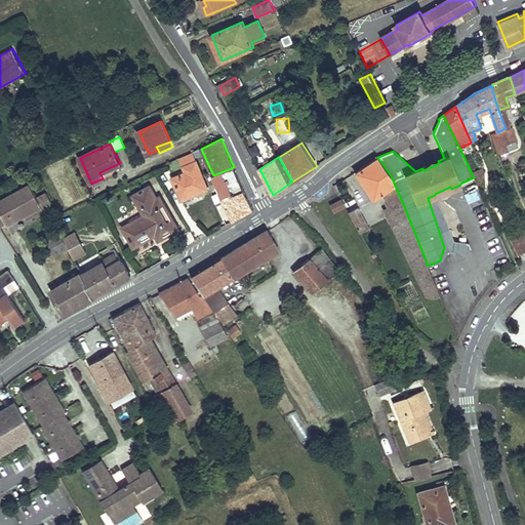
[(377,157),(355,172),(373,199),(382,194),(395,186),(392,177),(379,160),(377,157)]
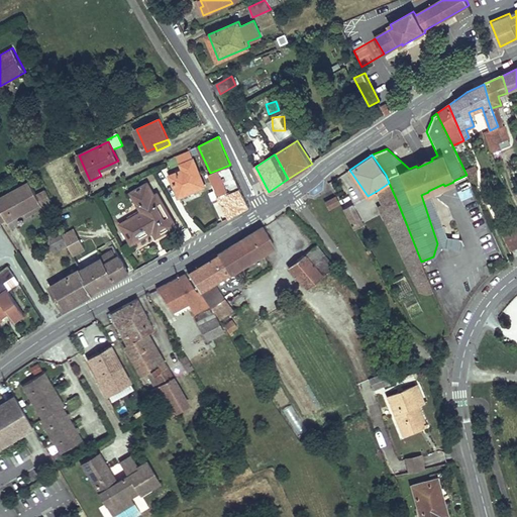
[(185,170),(172,176),(175,185),(182,182),(187,193),(204,186),(193,160),(183,165),(185,170)]
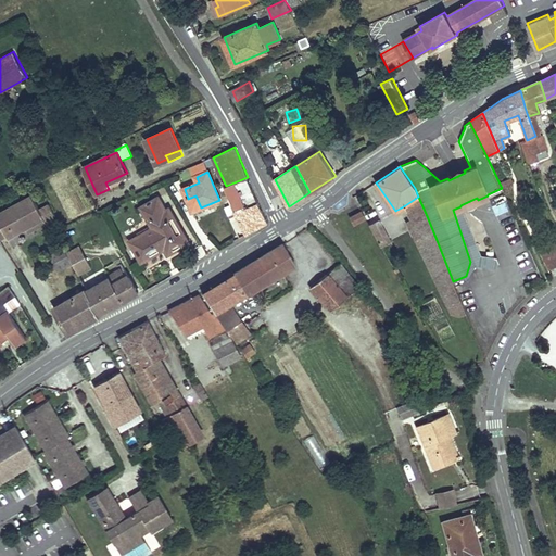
[(248,177),(226,186),(234,203),(237,210),(258,202),(248,177)]
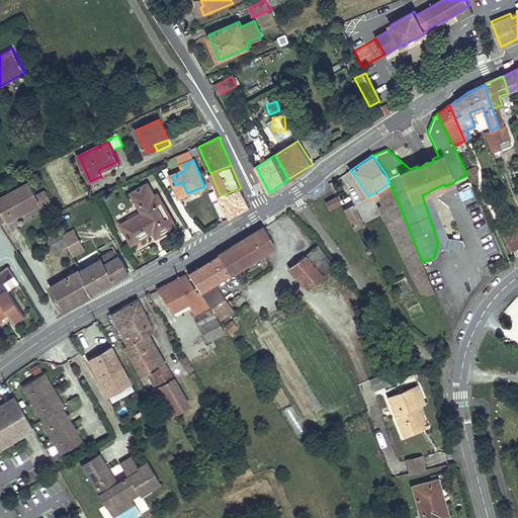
[(477,165),(465,171),(467,175),(472,174),(479,171),(477,165)]
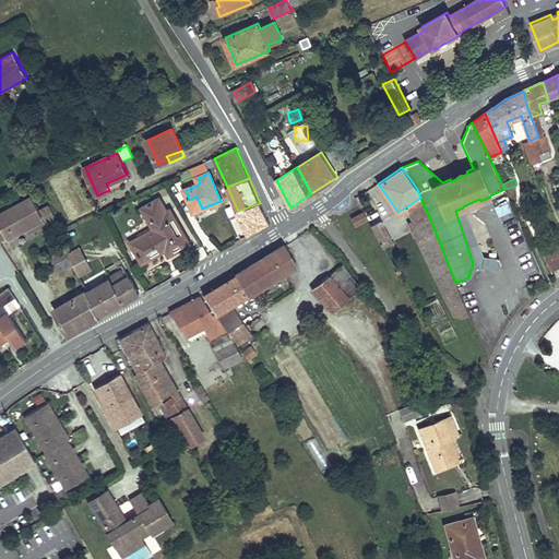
[(197,197),(189,200),(194,212),(202,209),(197,197)]
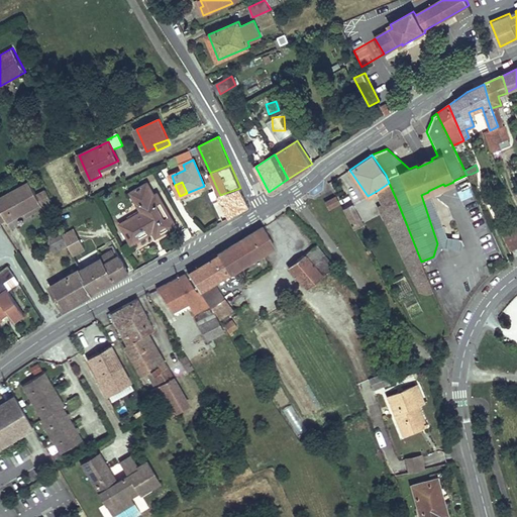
[(389,183),(377,191),(385,208),(397,201),(389,183)]
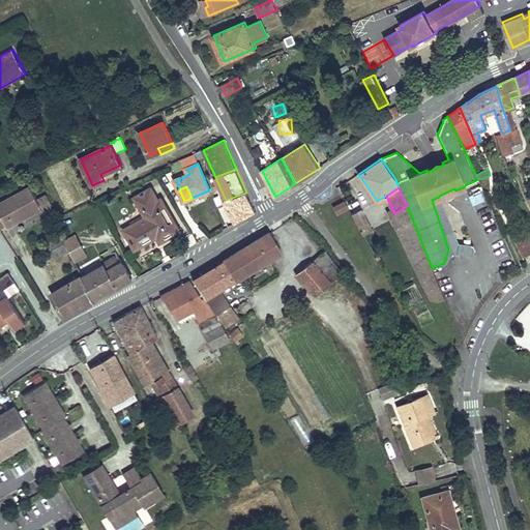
[(146,216),(125,229),(136,247),(157,235),(160,241),(179,231),(162,199),(157,201),(150,188),(136,197),(146,216)]
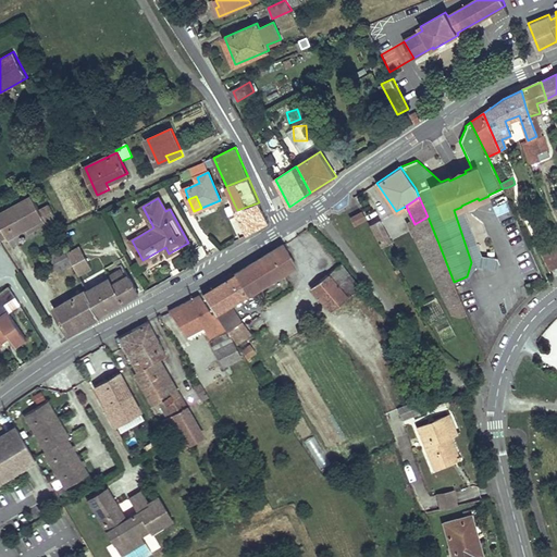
[(234,203),(226,207),(231,215),(237,212),(247,234),(268,222),(259,202),(237,210),(234,203)]
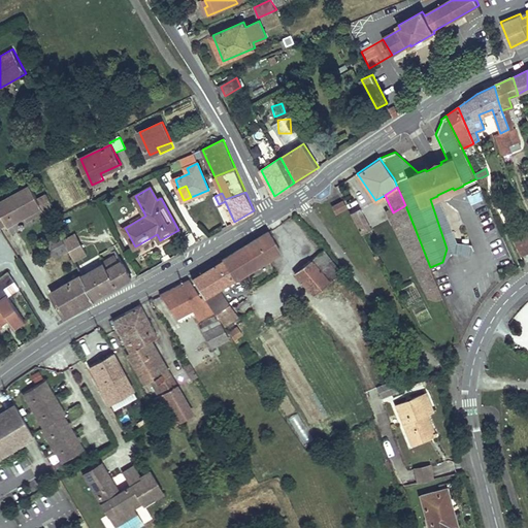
[(452,239),(437,196),(430,199),(447,249),(465,253),(470,249),(467,242),(452,239)]
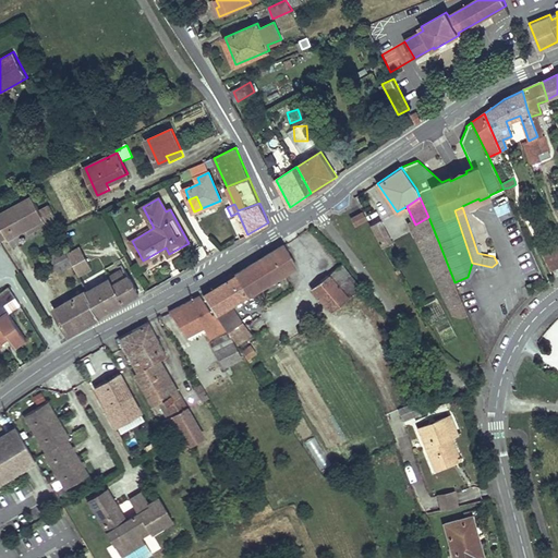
[(363,214),(353,219),(356,223),(365,218),(363,214)]
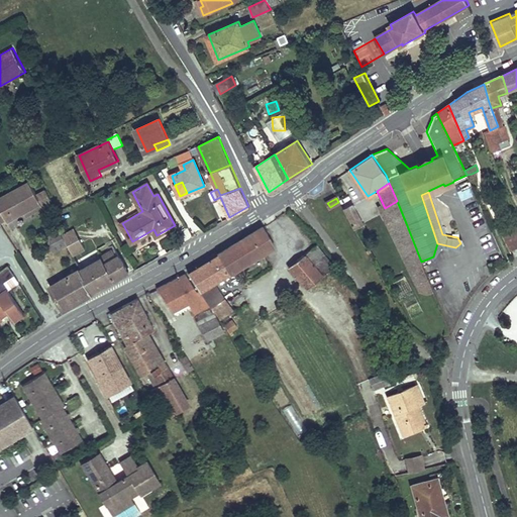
[(397,201),(385,208),(390,218),(387,220),(420,291),(427,293),(433,290),(421,262),(406,223),(397,201)]
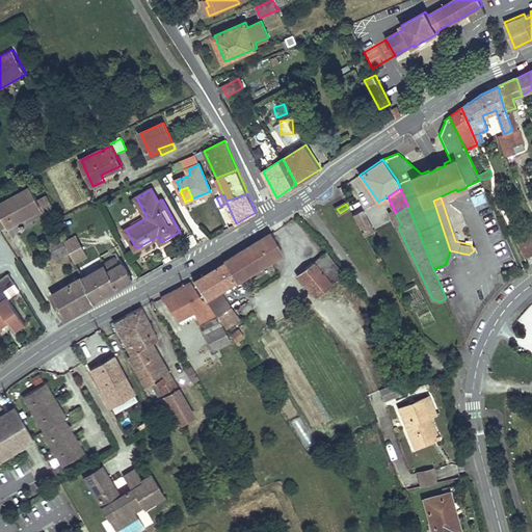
[(363,211),(353,215),(365,236),(374,231),(363,211)]
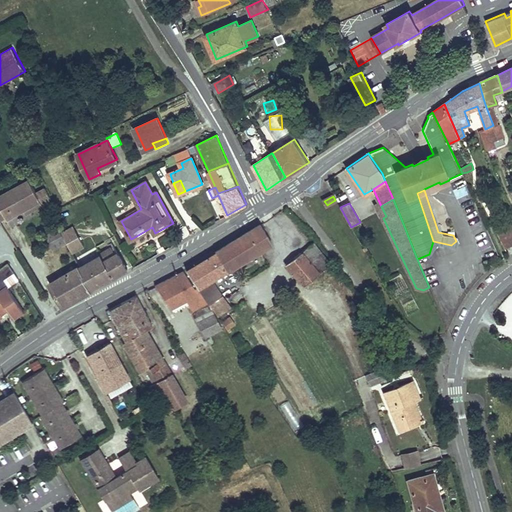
[(511,222),(496,229),(505,249),(511,245),(511,222)]
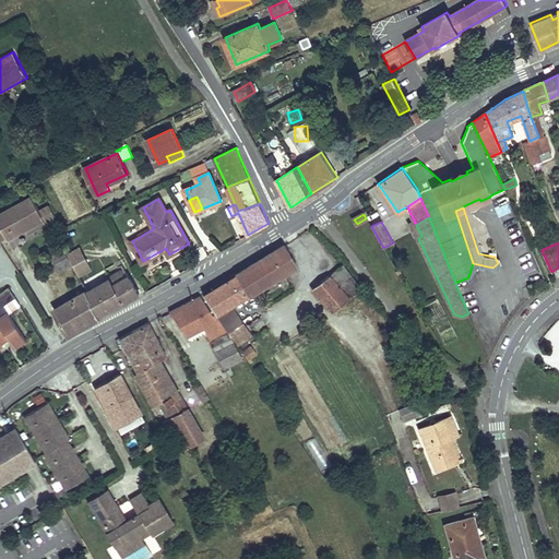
[(284,245),(203,294),(215,312),(217,314),(227,308),(295,266),(296,264),(284,245)]
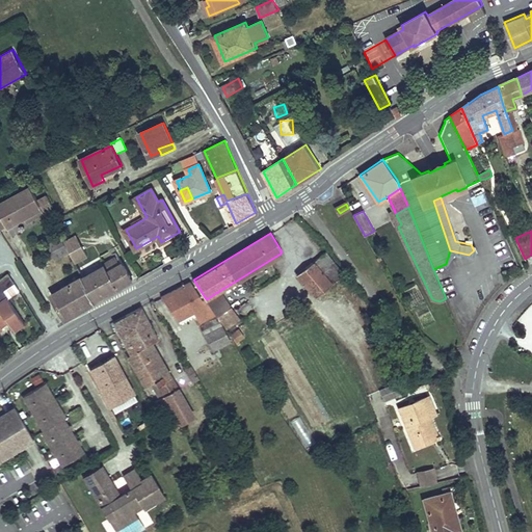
[(61,237),(48,244),(56,260),(70,253),(61,237)]
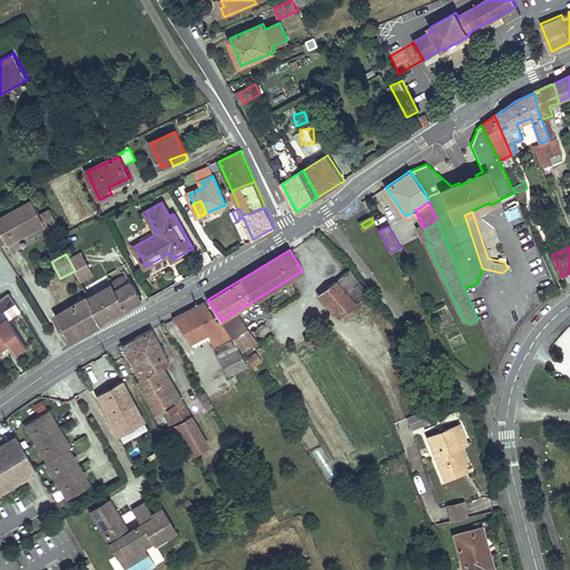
[(95,261),(75,271),(78,277),(94,269),(97,273),(104,269),(100,262),(96,264),(95,261)]
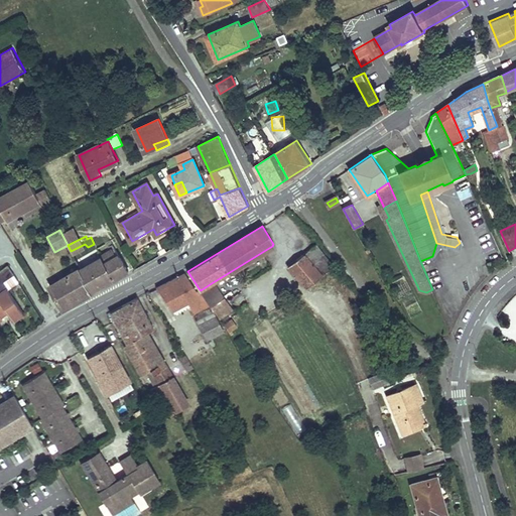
[(313,247),(288,267),(305,288),(331,268),(313,247)]
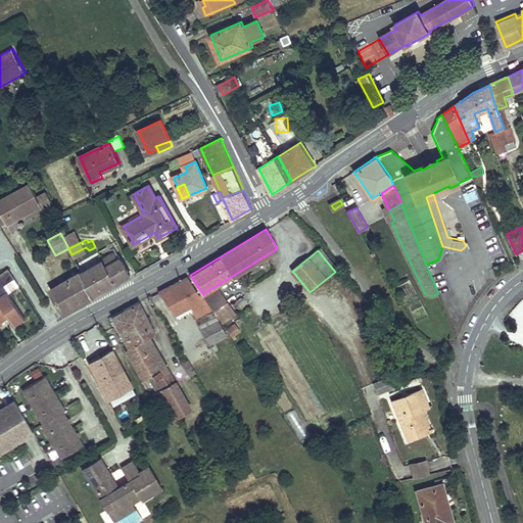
[(80,263),(77,264),(81,272),(95,297),(131,275),(125,265),(111,274),(107,267),(99,254),(81,265),(80,263)]
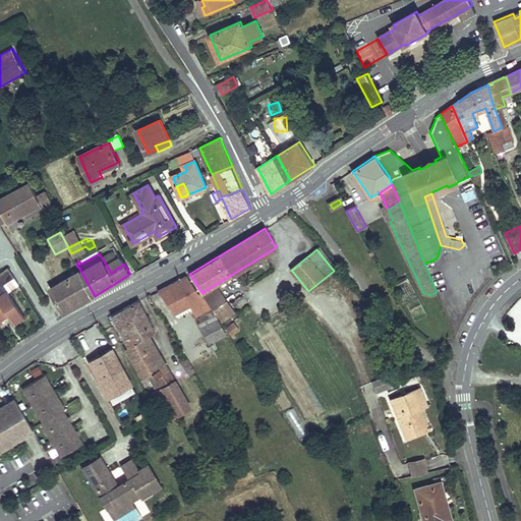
[(120,257),(107,266),(111,273),(124,264),(120,257)]
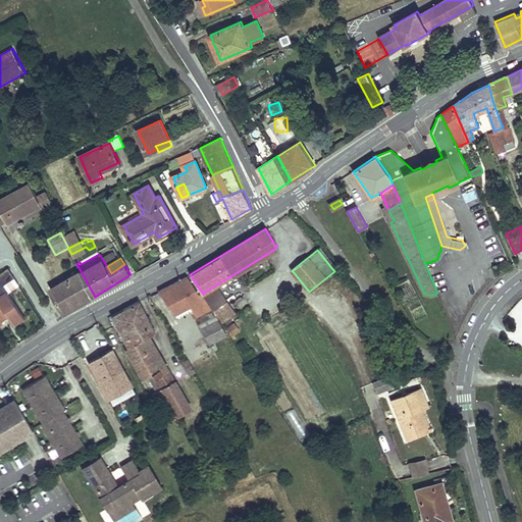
[(8,268),(0,274),(0,323),(4,321),(3,321),(1,318),(7,314),(9,317),(14,324),(25,317),(8,293),(4,285),(14,277),(8,268)]
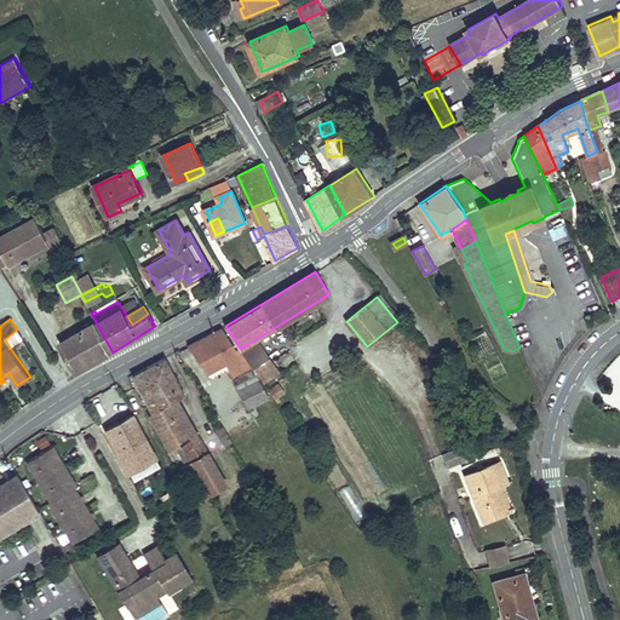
[(96,322),(61,342),(79,373),(113,354),(113,352),(96,322)]
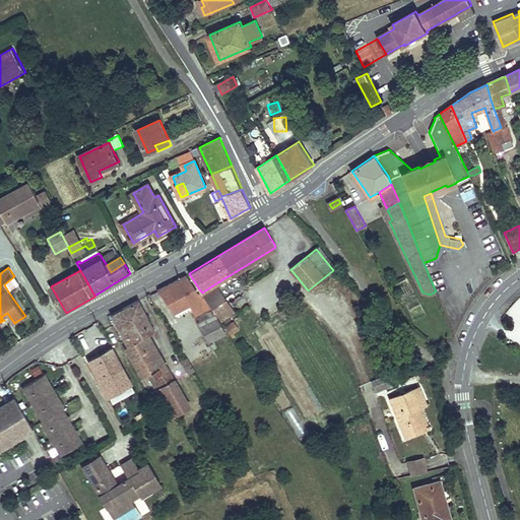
[(187,275),(157,290),(175,314),(190,305),(198,319),(197,319),(208,342),(225,334),(215,314),(212,309),(202,293),(200,290),(198,291),(187,275)]
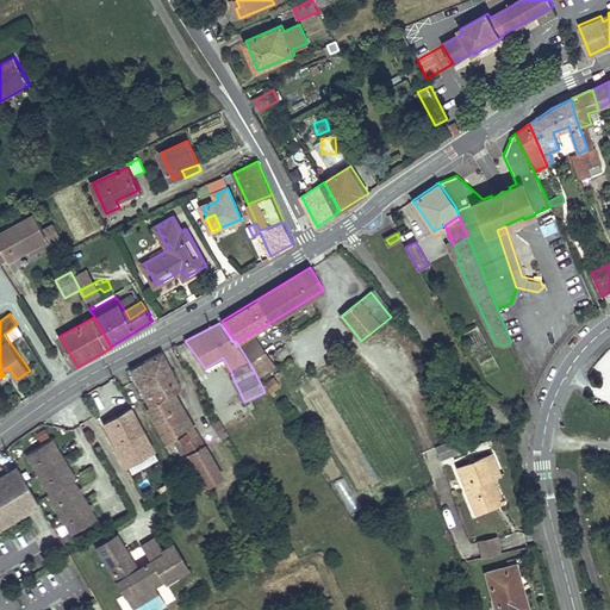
[(17,324),(5,334),(11,341),(23,334),(17,324)]
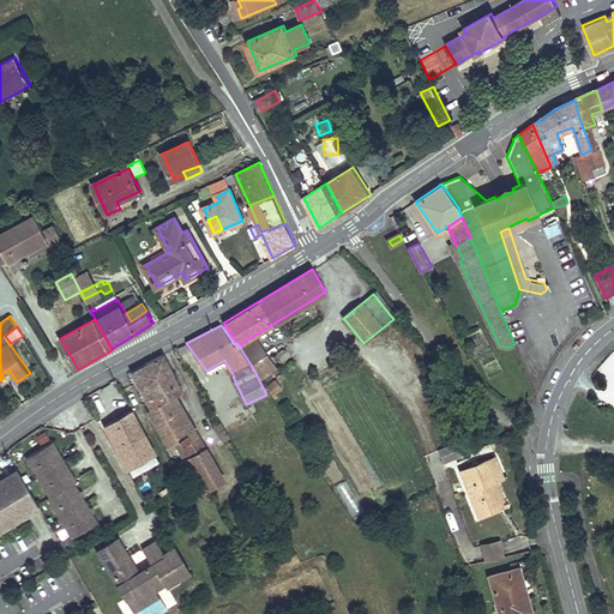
[(250,338),(239,345),(251,365),(263,357),(250,338)]
